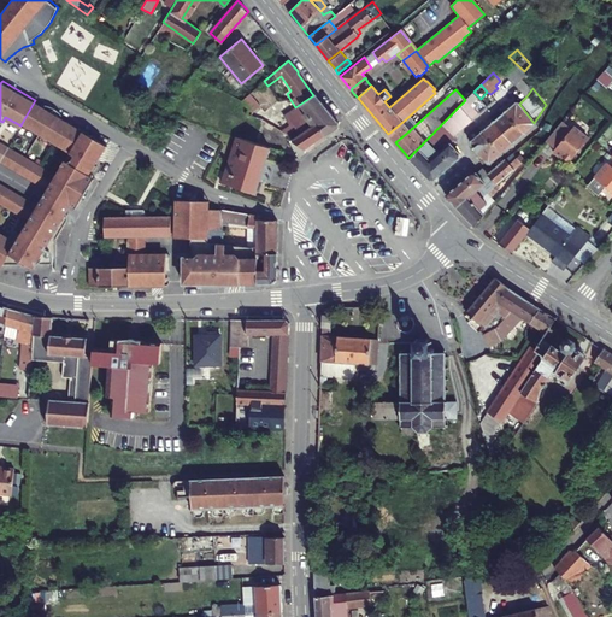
[(474,92),(466,98),(478,112),(486,105),(481,99),(474,92)]
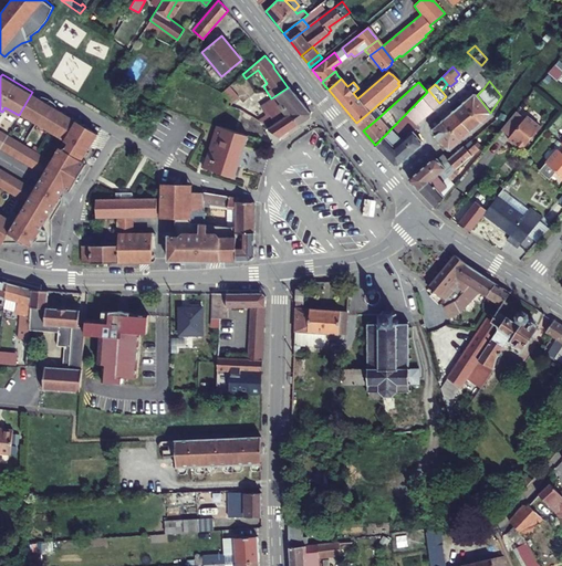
[(221,92),(231,104),(239,97),(229,85),(221,92)]
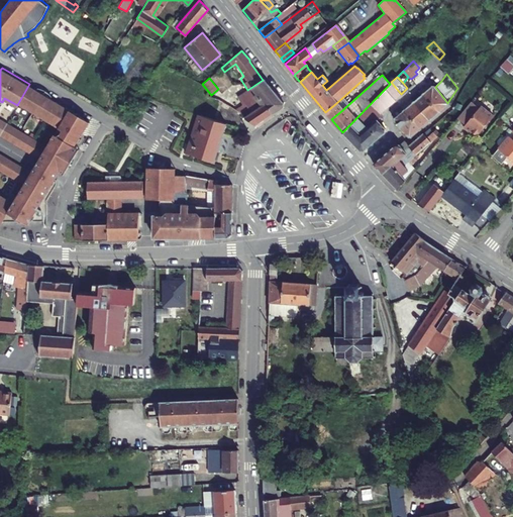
[(284,103),(264,79),(263,80),(247,90),(239,96),(247,107),(240,112),(244,117),(266,103),(273,114),(284,106),(284,103)]
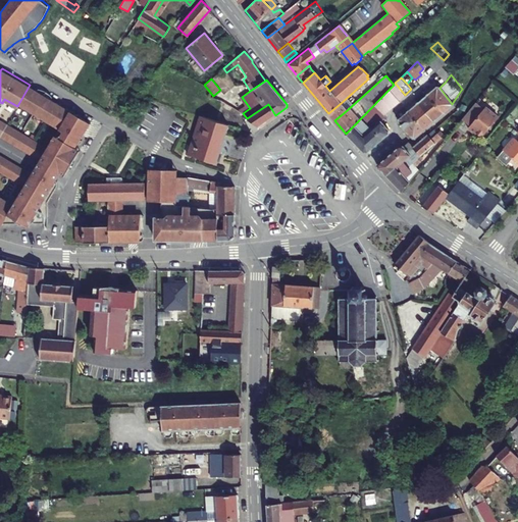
[(395,83),(394,85),(389,90),(399,101),(405,95),(395,83)]
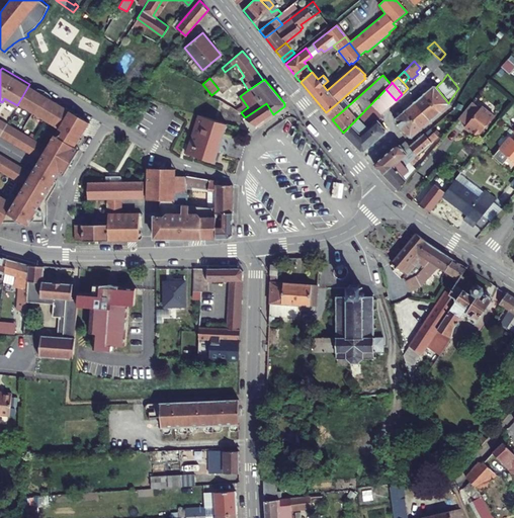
[(74,146),(88,120),(29,84),(18,103),(59,127),(55,135),(74,146)]
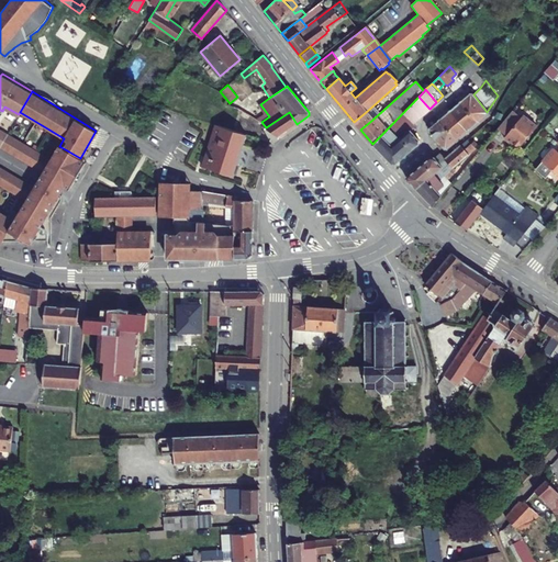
[(461,96),(458,99),(478,122),(488,113),(487,112),(473,94),(471,91),(464,99),(461,96)]
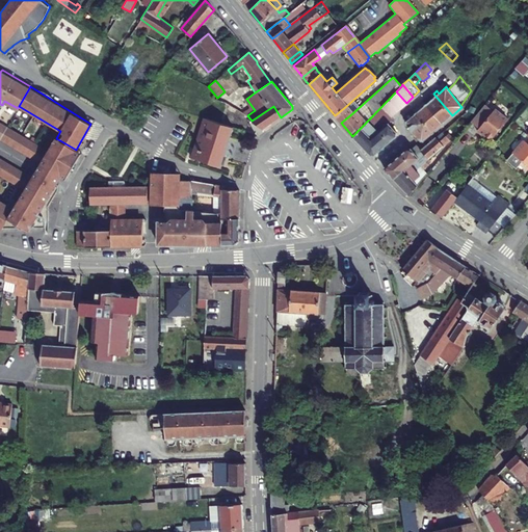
[(352,136),(371,155),(374,155),(396,137),(397,132),(390,124),(393,121),(393,118),(392,116),(404,106),(403,105),(406,103),(396,91),(352,136)]
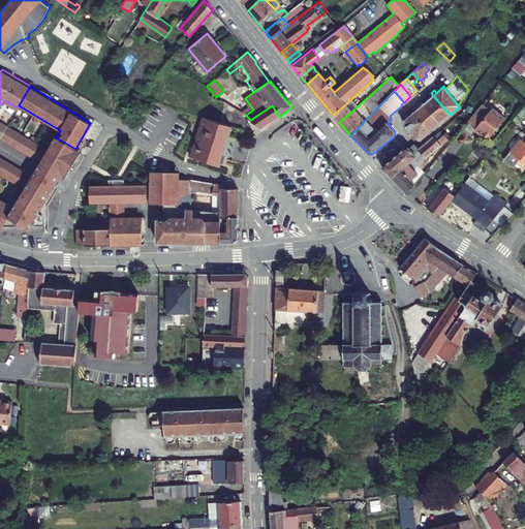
[(428,93),(421,99),(440,123),(450,115),(431,93),(429,94),(428,93)]
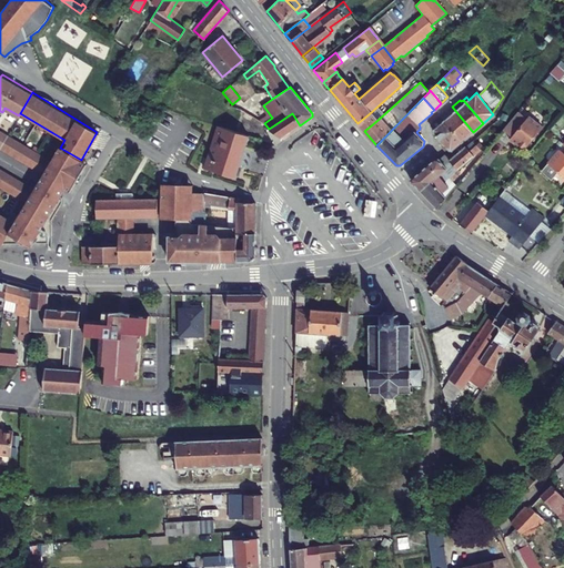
[(444,115),(442,118),(462,141),(473,132),(452,107),(443,114),(444,115)]
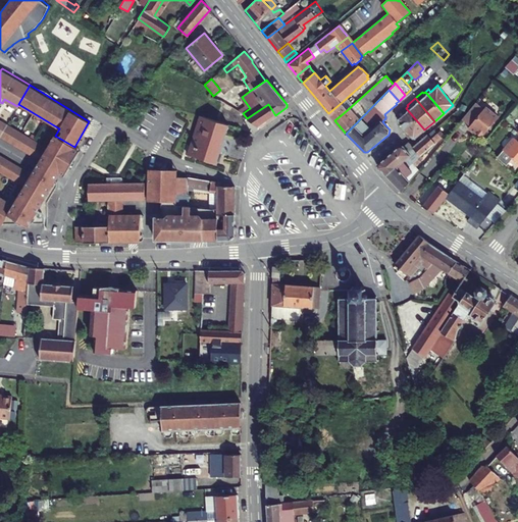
[(476,101),(462,118),(470,125),(469,126),(481,137),(499,116),(485,106),(483,108),(476,101)]
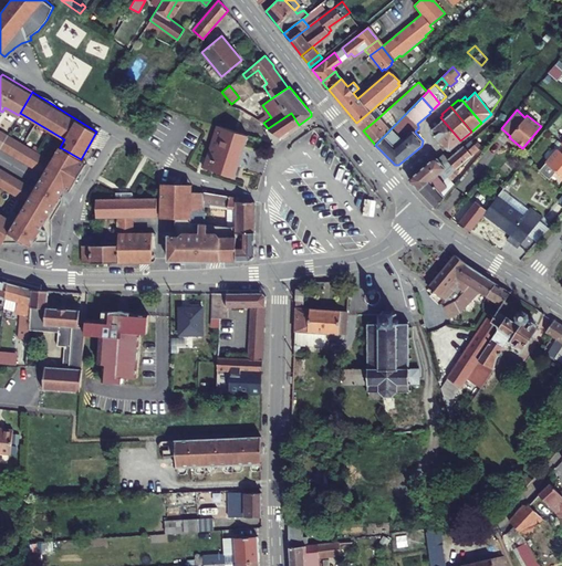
[(268,128),(281,137),(299,125),(291,113),(268,128)]
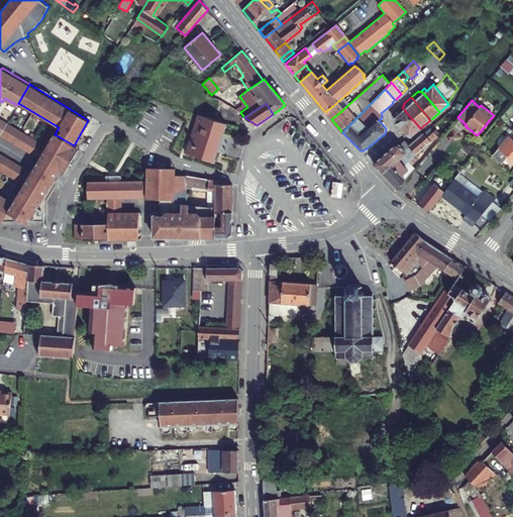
[(325,112),(331,119),(342,110),(336,103),(325,112)]
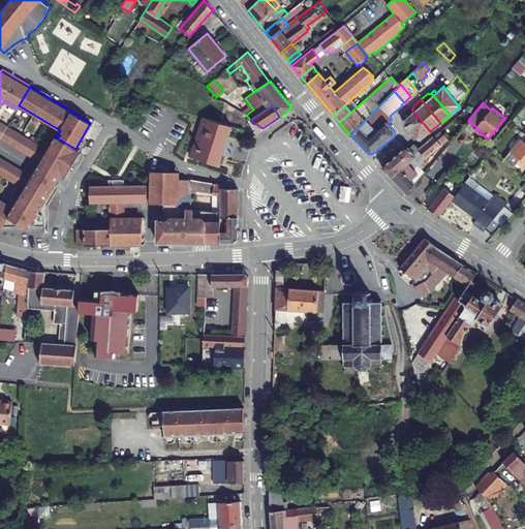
[(402,121),(420,141),(430,131),(411,110),(410,111),(409,109),(402,116),(404,119),(402,121)]
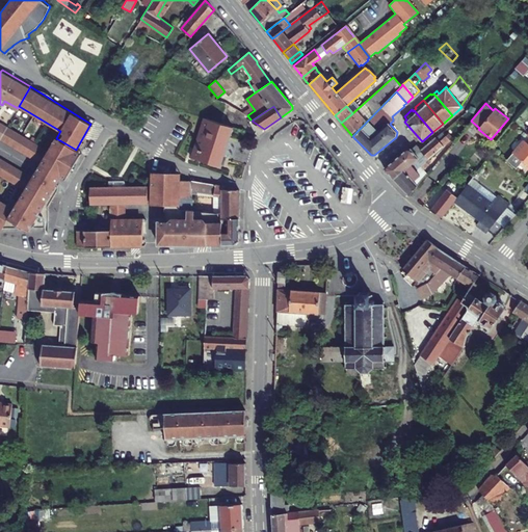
[(204,116),(190,157),(219,166),(233,127),(219,123),(204,116)]
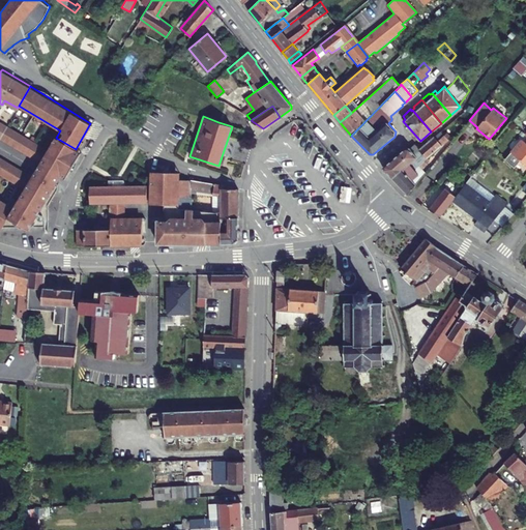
[(41,163),(50,149),(7,124),(0,138),(41,163)]
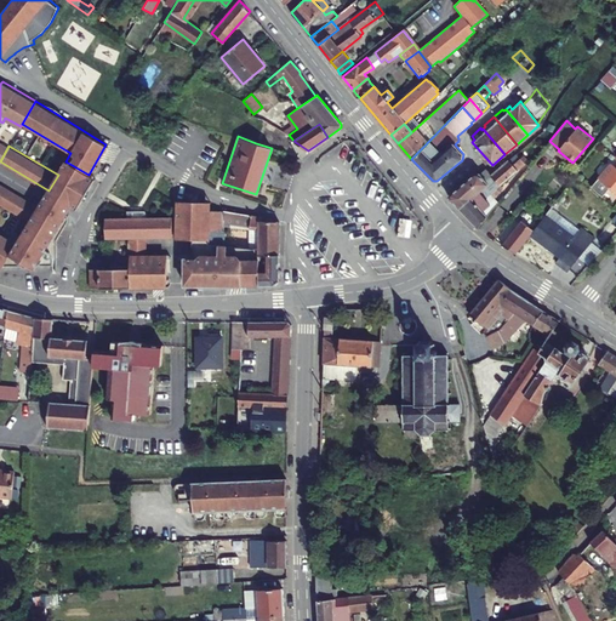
[(490,175),(500,186),(518,170),(513,164),(520,158),(517,153),(492,174),(490,175)]
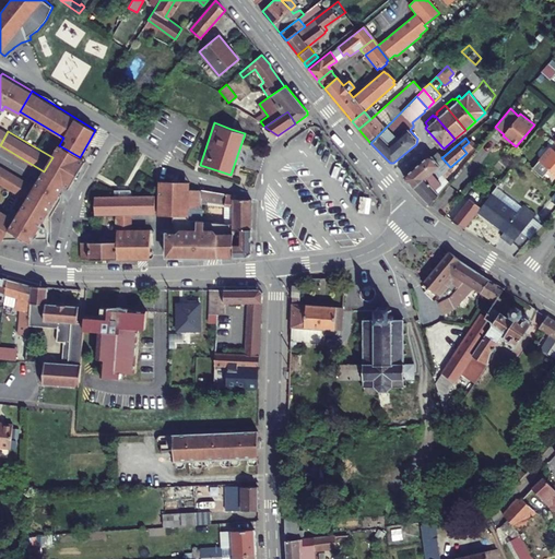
[(471,140),(469,142),(462,147),(467,153),(475,145),(471,140)]
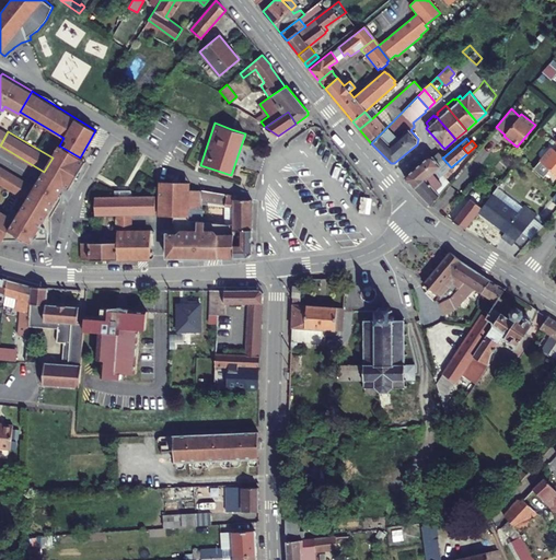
[(70,182),(72,181),(85,161),(80,158),(59,146),(53,158),(44,172),(43,174),(64,185),(64,184),(66,182),(68,182),(69,182),(70,182)]
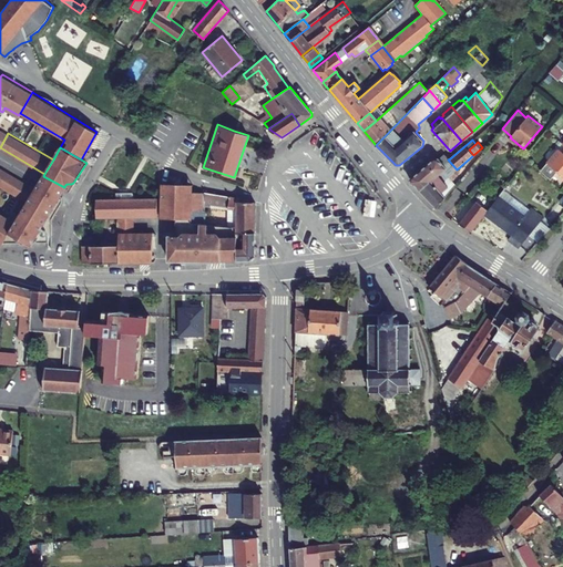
[(562,150),(562,152),(558,148),(546,162),(562,176),(562,150)]
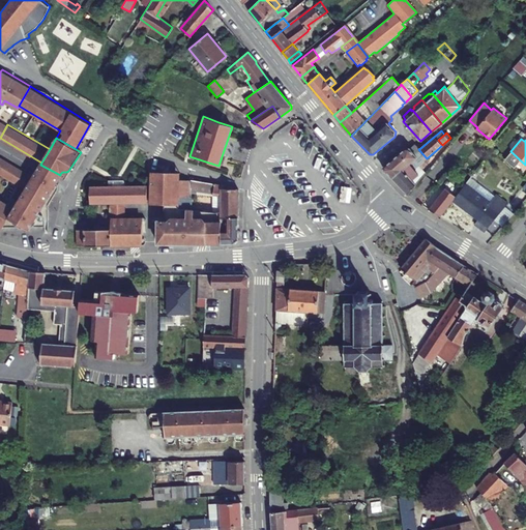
[(411,148),(422,163),(425,160),(427,158),(418,149),(420,148),(417,145),(414,146),(411,148)]
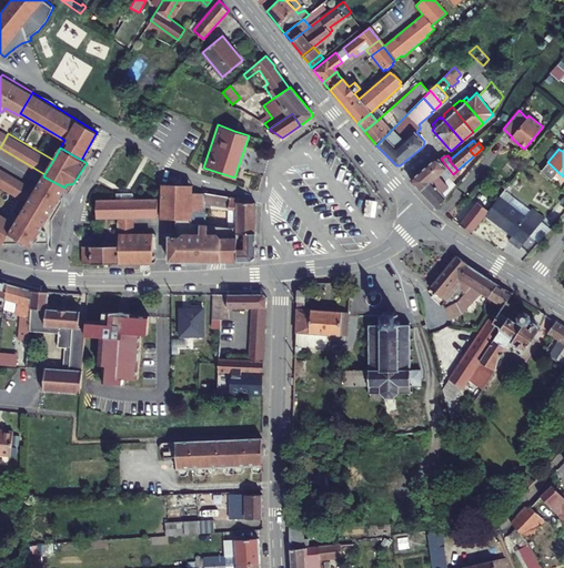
[(412,182),(421,191),(439,175),(444,182),(453,174),(441,159),(434,159),(412,178),(412,182)]
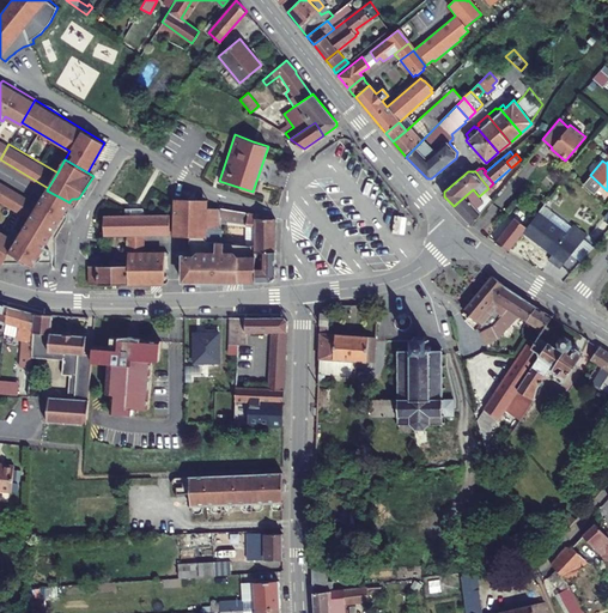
[(0,205),(28,222),(37,206),(0,183),(0,205)]
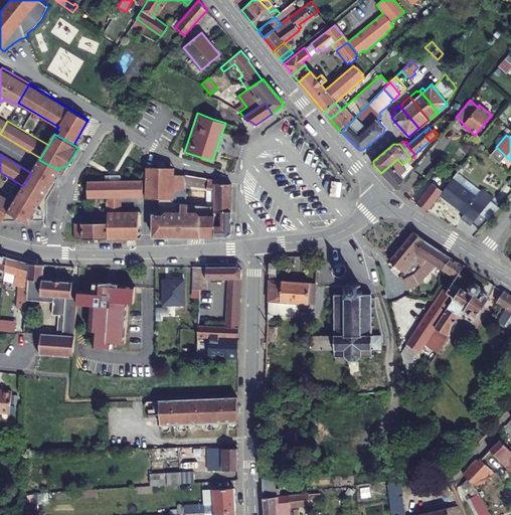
[(381,173),(396,188),(412,168),(409,164),(414,159),(412,156),(410,158),(402,165),(397,159),(381,173)]
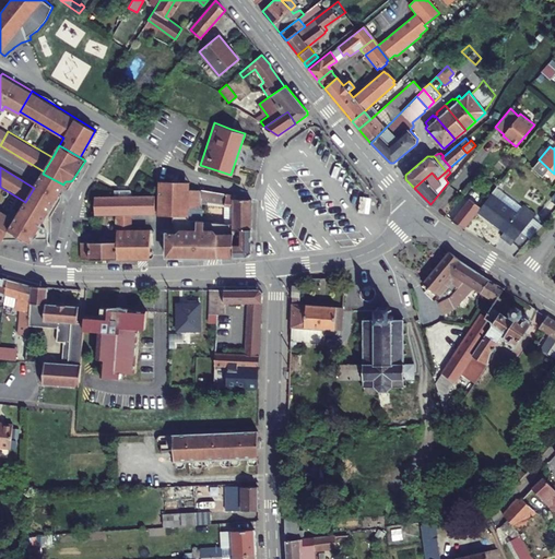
[(38,181),(58,193),(63,185),(43,174),(38,181)]
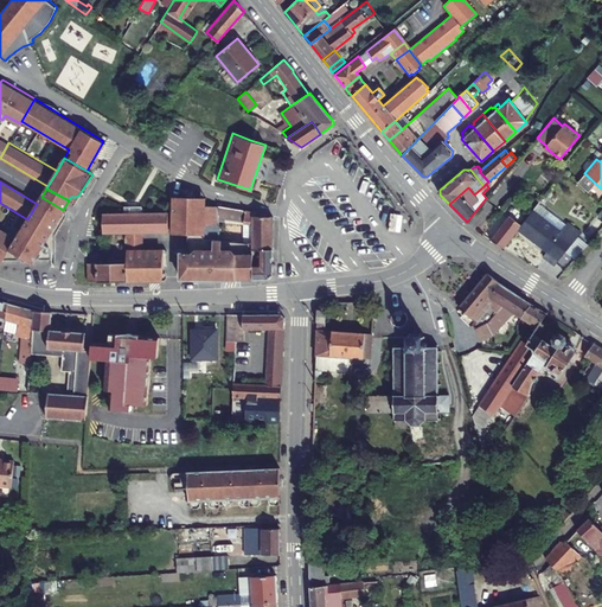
[(527,192),(518,203),(523,206),(525,203),(532,209),(538,202),(527,192)]
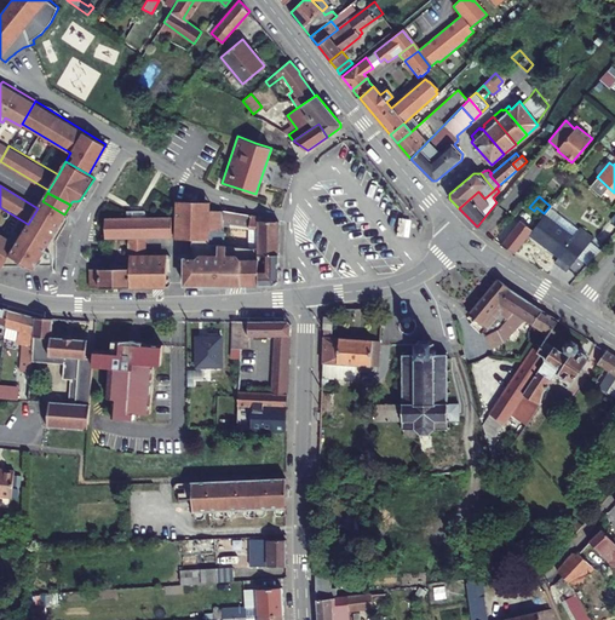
[(56,263),(53,239),(64,220),(62,218),(64,214),(42,201),(38,208),(28,224),(16,245),(3,268),(26,265),(33,270),(36,265),(56,263)]
